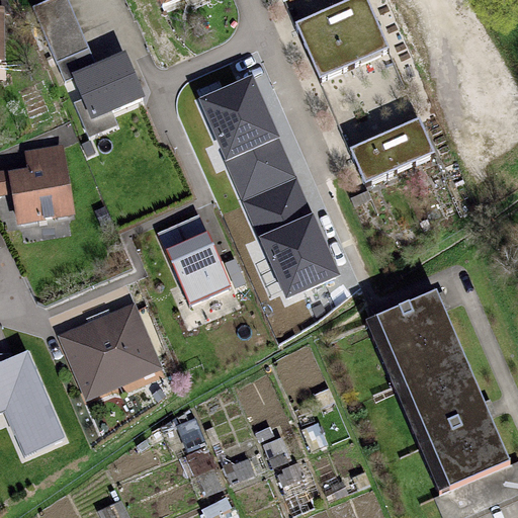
[(74,102),(89,137),(117,123),(112,110),(147,96),(126,50),(94,63),(68,0),(47,0),(33,6),(65,80),(73,77),(82,99),(74,102)]
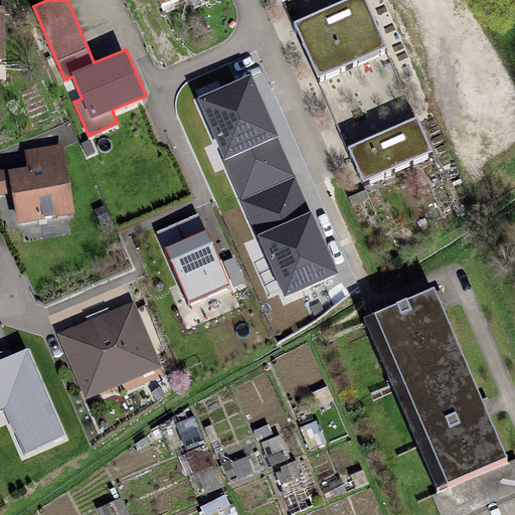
[(297,95),(386,56),(361,0),(340,0),(270,30),(297,95)]
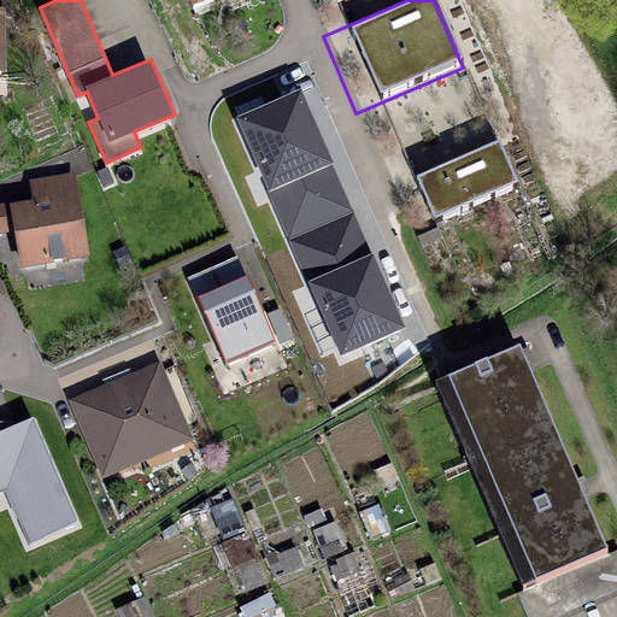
[(238,116),(341,357),(405,329),(301,89),(238,116)]
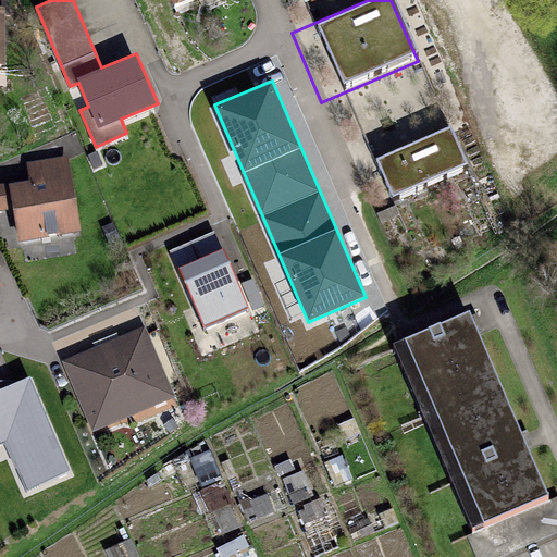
[(465,182),(443,131),(356,166),(378,218),(465,182)]
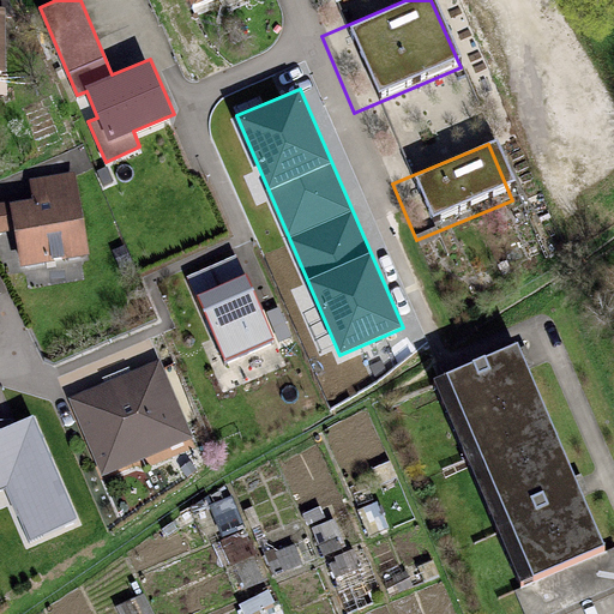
[(247,274),(197,295),(226,360),(276,338),(247,274)]
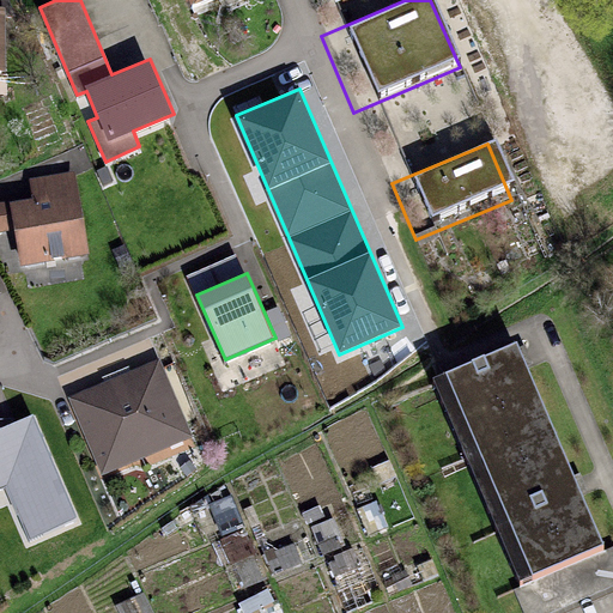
[(601,552),(513,347),(412,390),(501,595),(514,589),(601,552)]
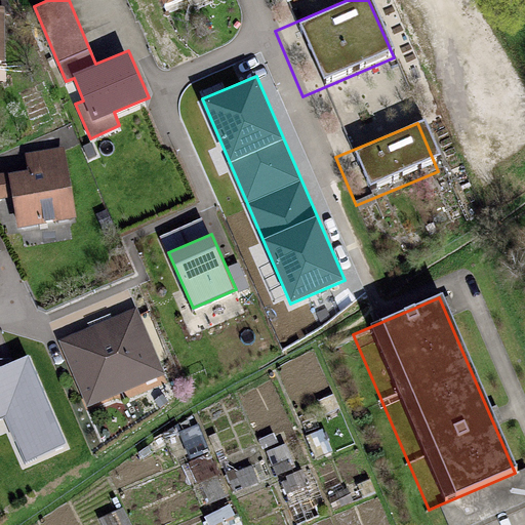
[(136,308),(58,340),(87,407),(165,374),(136,308)]
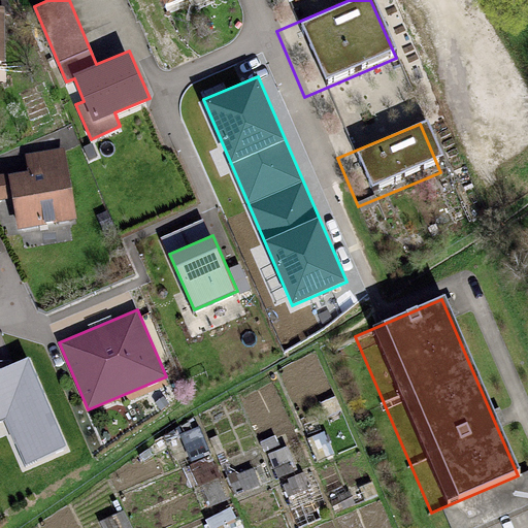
[(0,420),(5,419),(25,464),(66,444),(29,356),(0,359),(0,420)]
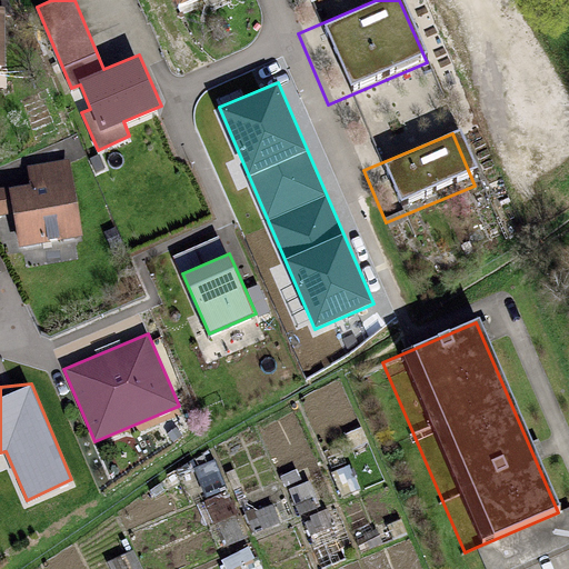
[(477,547),(486,568),(508,568),(568,542),(568,507),(558,512),(477,547)]
